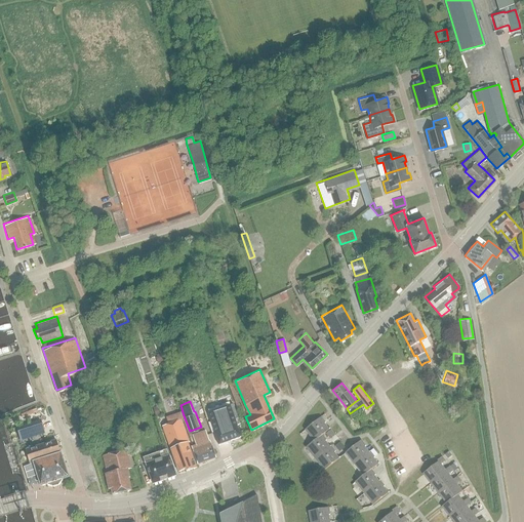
[(237,424),(241,423),(238,413),(227,416),(223,405),(207,410),(217,442),(240,434),(237,424)]
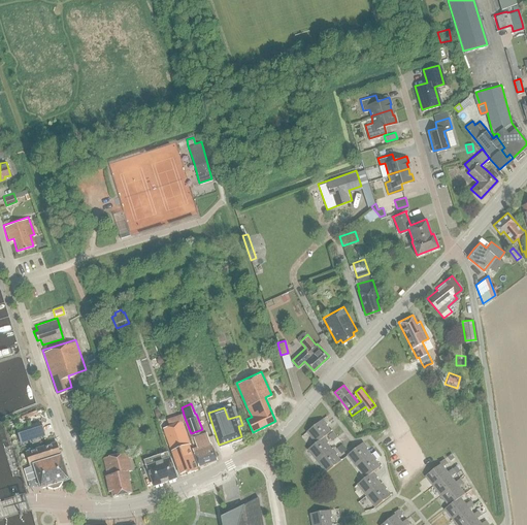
[(305,430),(315,441),(323,435),(331,429),(322,417),(305,430)]
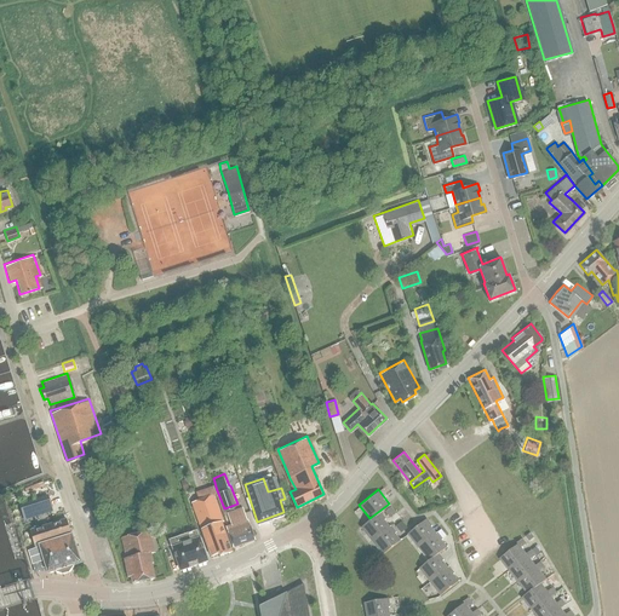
[(219,553),(231,550),(219,519),(221,519),(211,494),(189,501),(206,547),(208,546),(211,553),(218,551),(219,553)]
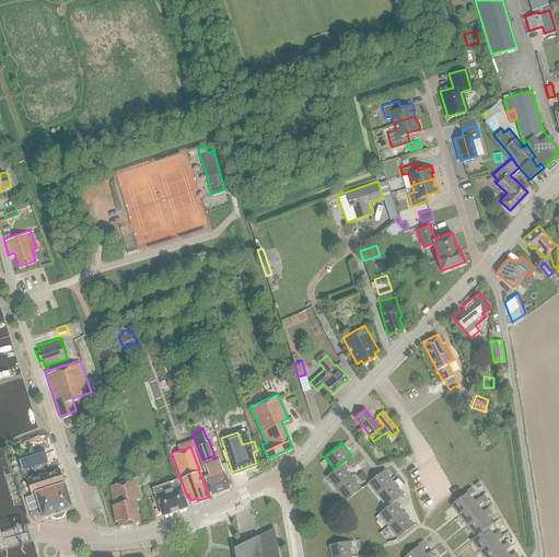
[(48,450),(16,460),(20,472),(51,462),(48,450)]
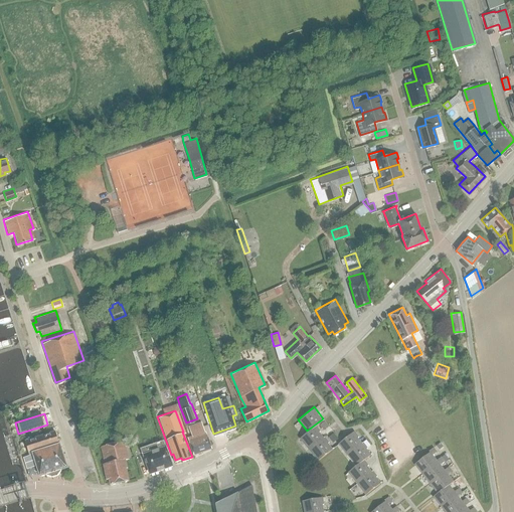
[(189,429),(191,435),(187,437),(192,454),(211,446),(205,430),(204,430),(202,424),(189,429)]
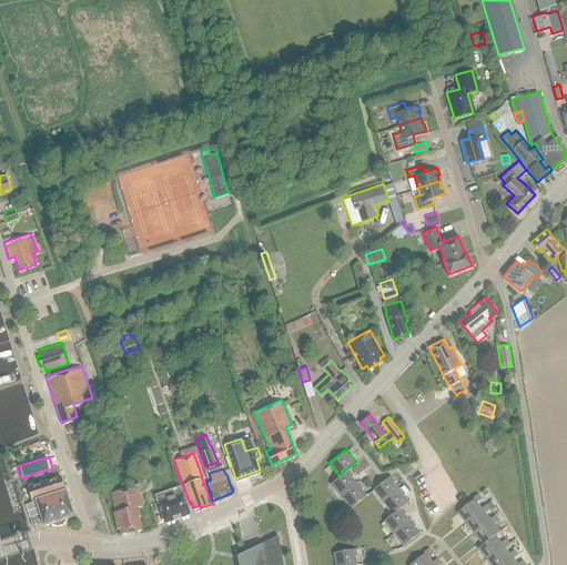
[(338,475),(330,482),(340,494),(357,481),(347,468),(338,475)]
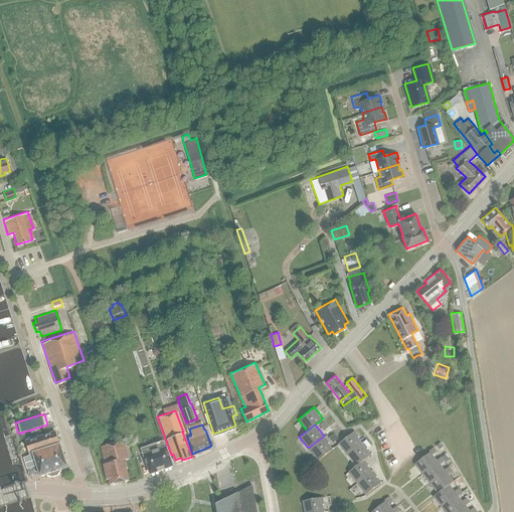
[(61,469),(66,467),(55,430),(39,435),(37,430),(32,431),(34,437),(25,440),(28,450),(32,449),(40,476),(45,474),(51,476),(56,474),(61,469)]
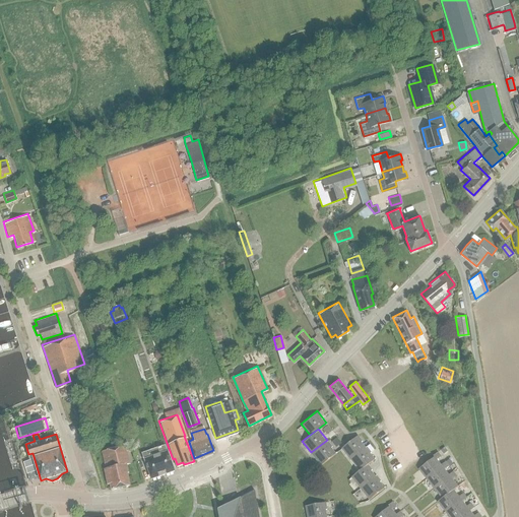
[(357,434),(340,446),(349,458),(366,445),(357,434)]
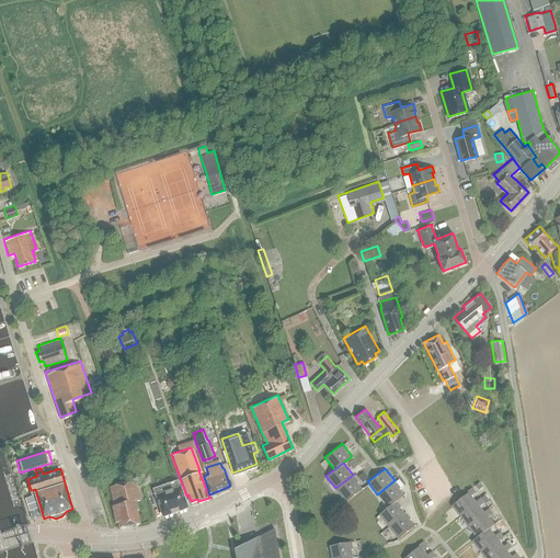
[(363,470),(356,475),(362,481),(367,476),(363,470)]
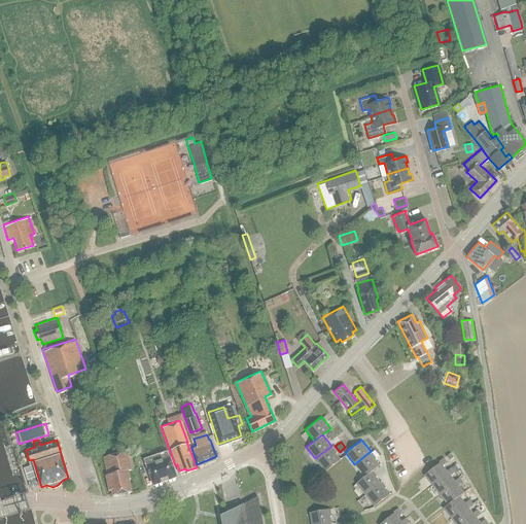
[(331,446),(315,458),(324,469),(341,457),(331,446)]
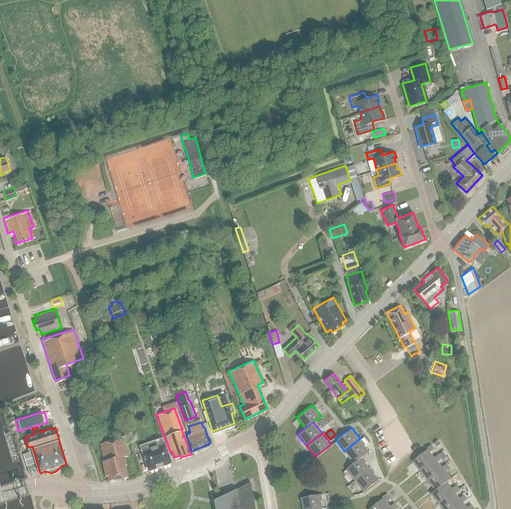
[(152,447),(141,451),(147,469),(159,465),(170,462),(162,435),(152,438),(152,439),(154,446),(152,447)]
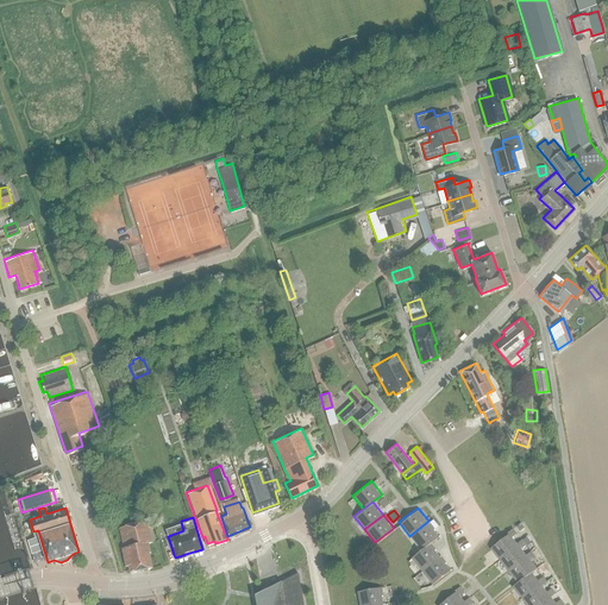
[(129,571),(151,566),(148,552),(150,552),(148,542),(150,541),(145,520),(119,525),(124,546),(121,546),(125,565),(127,563),(129,571)]
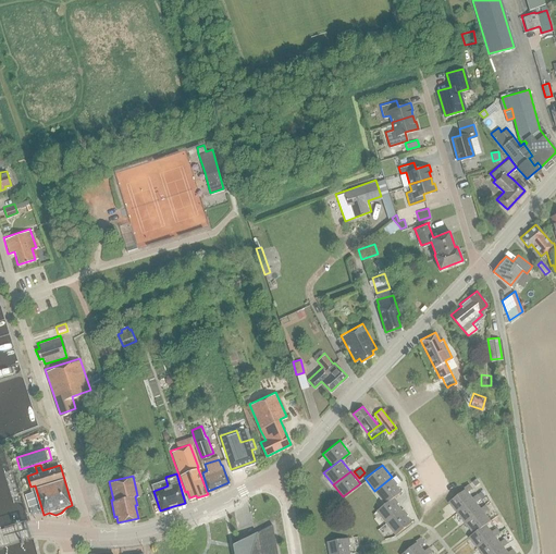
[(374,491),(384,502),(384,503),(393,495),(393,496),(402,489),(392,477),(374,491)]
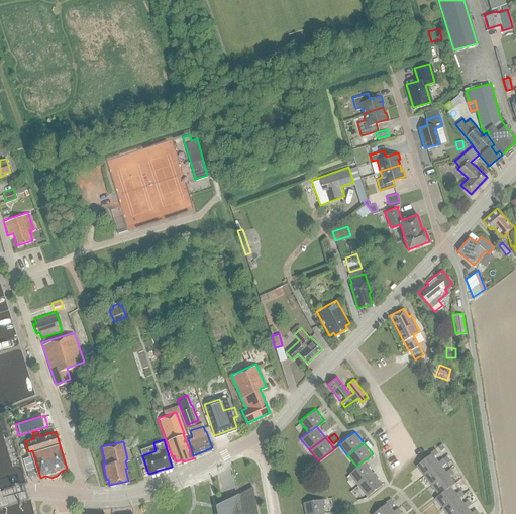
[(430,452),(415,465),(423,474),(438,461),(437,460),(432,454),(437,451),(433,447),(429,451),(430,452)]
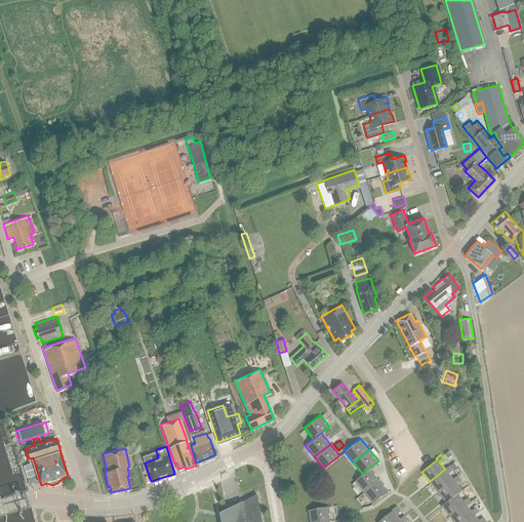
[(445,469),(430,481),(437,491),(452,479),(451,478),(447,472),(451,469),(448,465),(444,468),(445,469)]
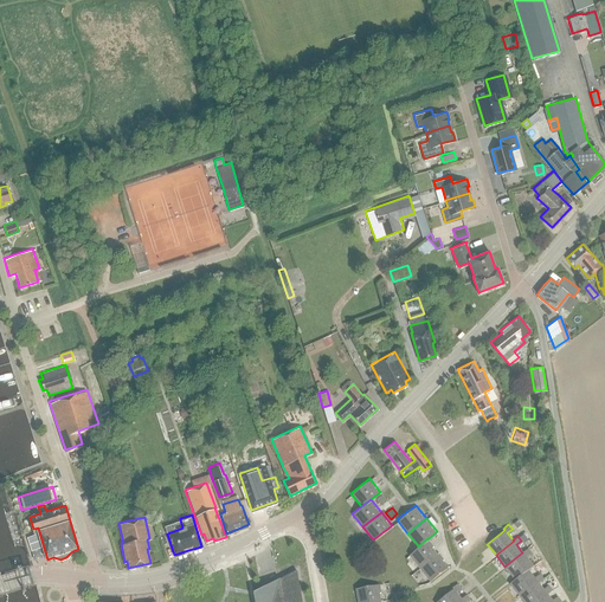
[(418,545),(409,554),(419,567),(437,551),(427,539),(427,538),(418,547),(418,545)]
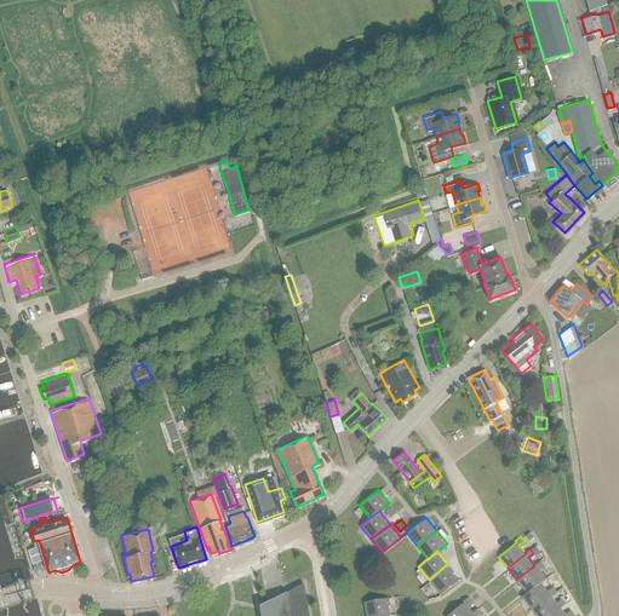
[(534,565),(516,580),(526,591),(526,592),(539,581),(544,577),(537,569),(543,564),(539,559),(533,564),(534,565)]
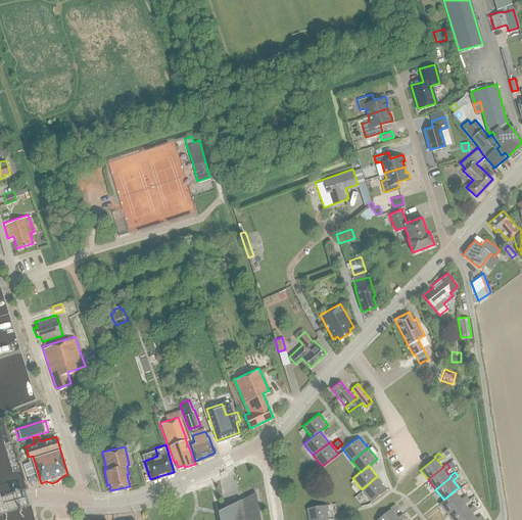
[(377,476),(362,489),(370,501),(386,488),(377,476)]
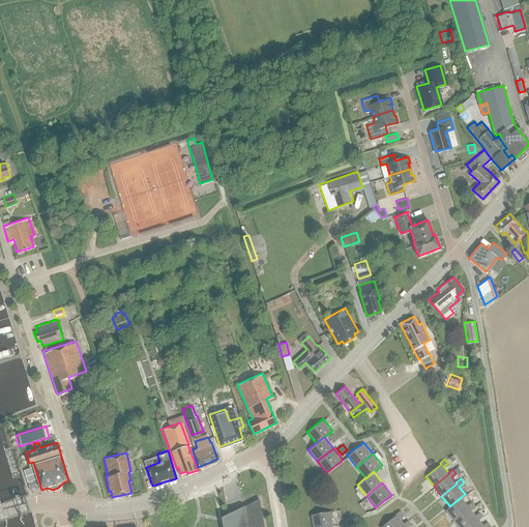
[(449,505),(444,509),(452,520),(468,507),(469,508),(474,505),(471,501),(466,504),(461,497),(449,506),(449,505)]
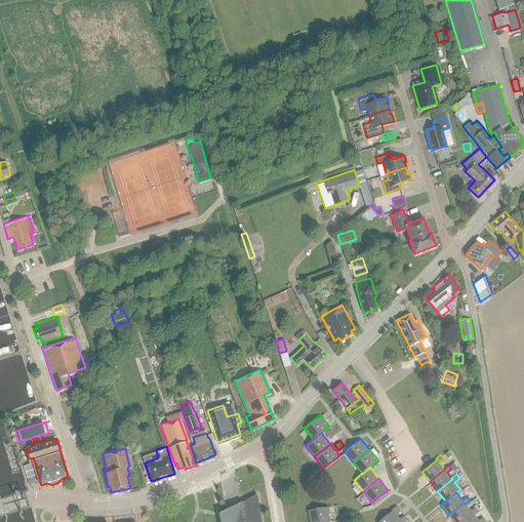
[(259,521),(254,493),(241,502),(240,502),(241,509),(227,516),(228,521),(259,521)]
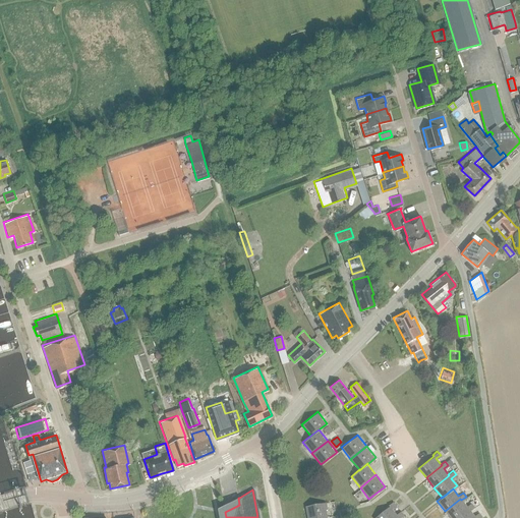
[(460,499),(445,511),(451,517),(455,517),(468,508),(469,510),(473,506),(470,502),(466,506),(461,500),(460,499)]
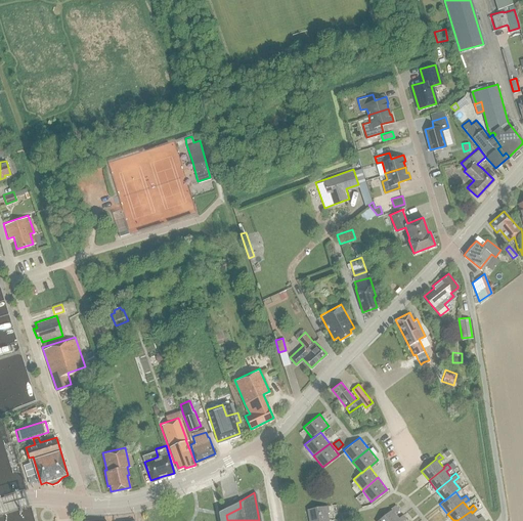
[(327,504),(307,508),(309,520),(315,520),(330,519),(327,504)]
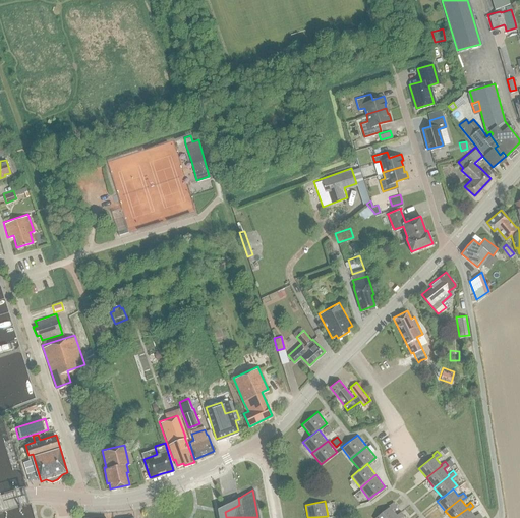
[(389,505),(373,517),(392,517),(397,515),(396,514),(391,508),(396,505),(392,501),(388,504),(389,505)]
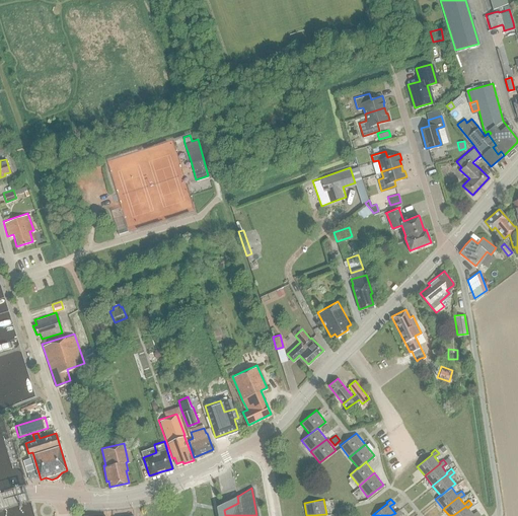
[(466,506),(453,515),(476,515),(479,514),(476,510),(471,513),(467,508),(466,506)]
